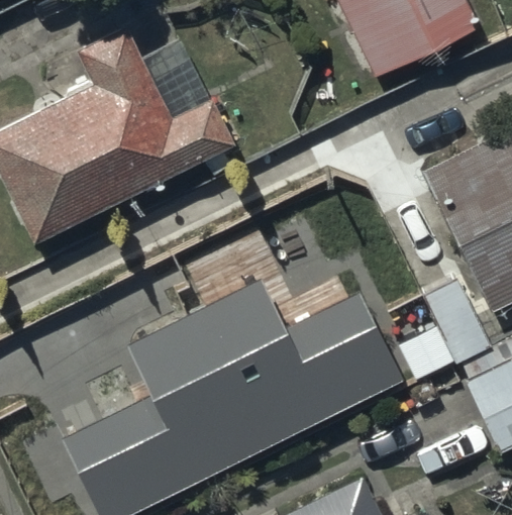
[(468,0),(336,0),(375,80),(481,27),(468,0)]
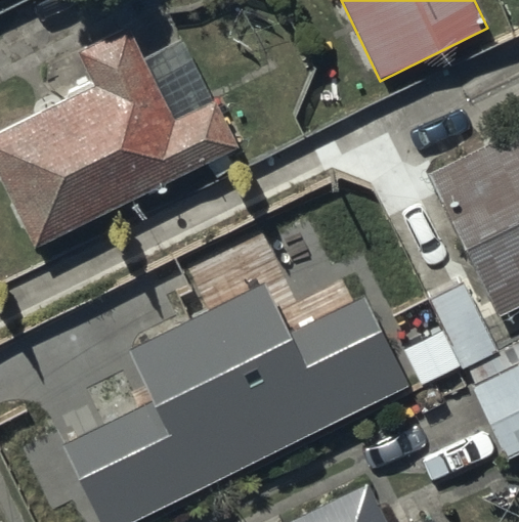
[(38,112),(0,129),(0,181),(33,250),(147,192),(149,197),(166,189),(164,185),(207,164),(215,181),(236,171),(228,155),(240,148),(215,98),(212,100),(181,38),(174,42),(170,34),(150,43),(156,53),(144,58),(128,25),(76,51),(90,84),(62,97),(60,93),(35,105),(38,112)]
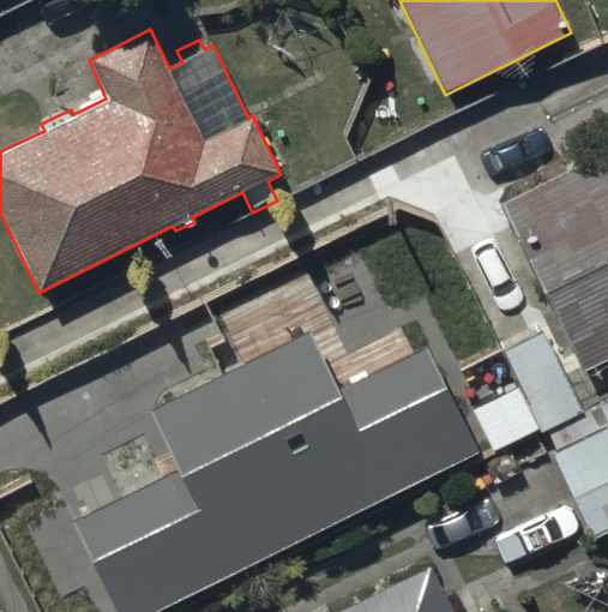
[(306,97),(260,121),(284,169),(330,147),(306,97)]
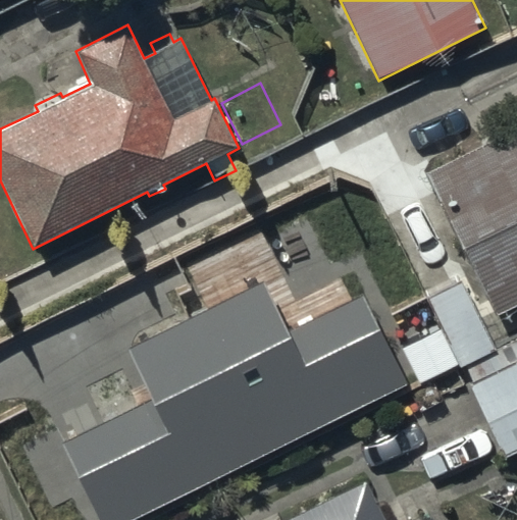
[(516,128),(427,172),(495,318),(516,307),(516,128)]
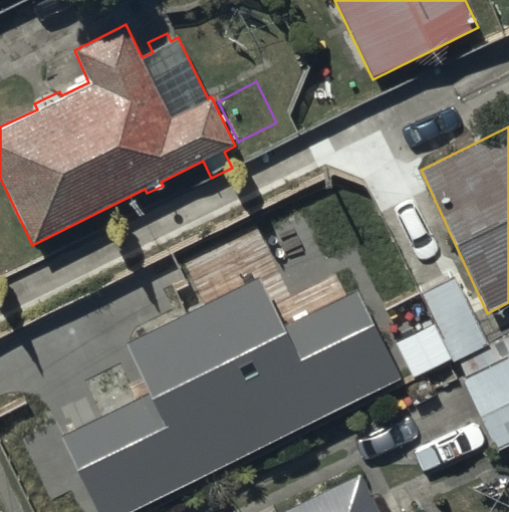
[(155,370),(138,378),(183,478),(393,372),(349,283),(335,289),(322,261),(255,293),(266,318),(223,338),(213,318),(146,351),(155,370)]
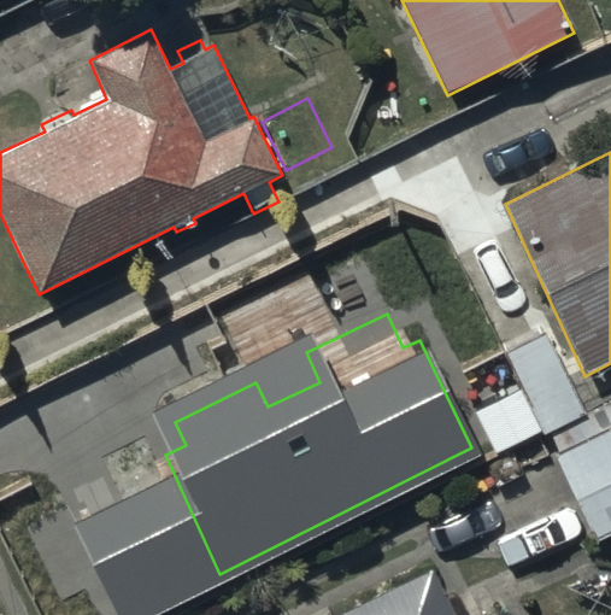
[(547,329),(501,351),(541,435),(587,414),(547,329)]
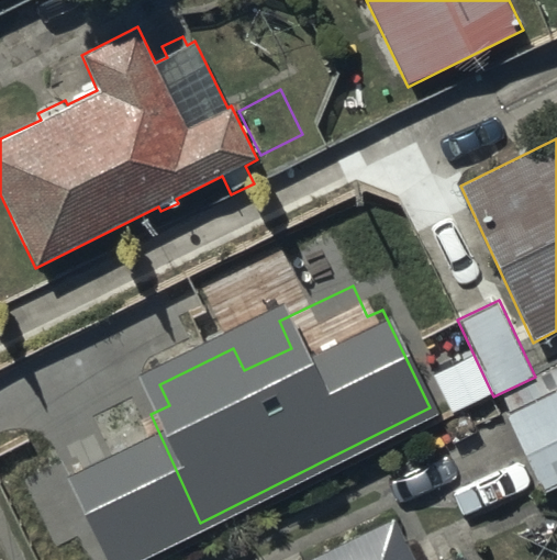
[(113,316),(28,360),(75,458),(131,429),(113,394),(144,379),(113,316)]
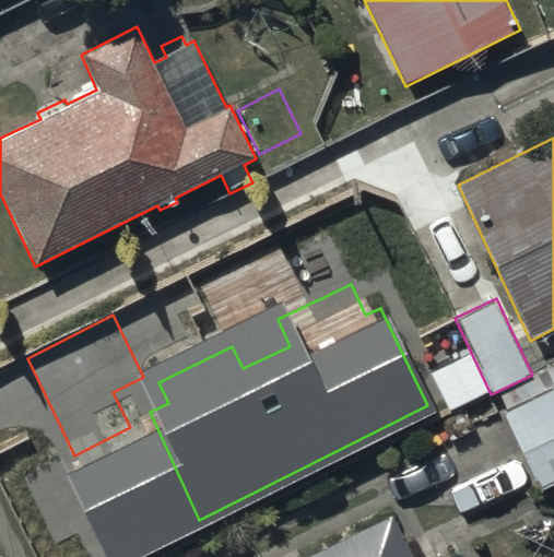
[(553,388),(504,413),(541,493),(553,487),(553,388)]
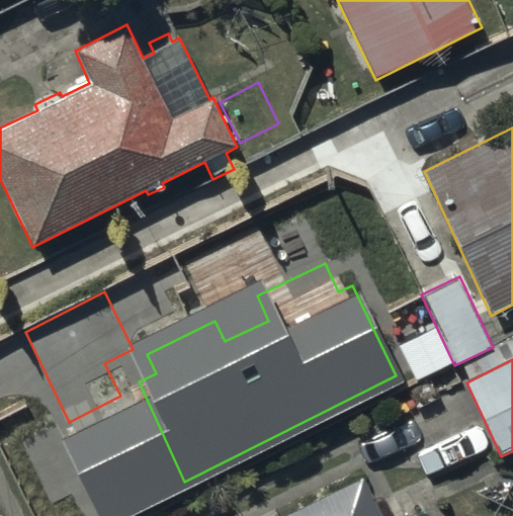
[(424,515),(424,514),(421,515),(380,515),(362,478),(280,515),(424,515)]
